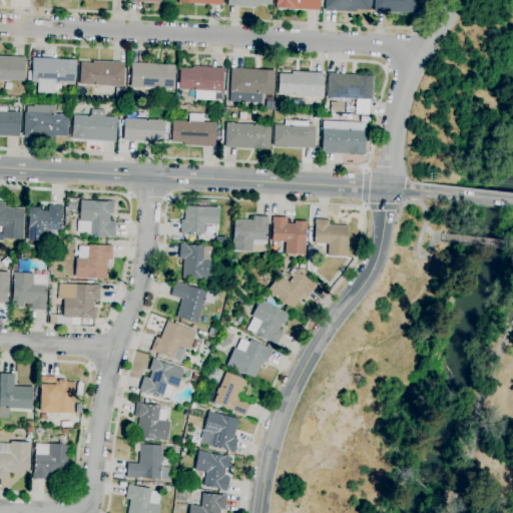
[(320,10),(276,8),(276,0),(322,0),(322,7),(320,7),(320,10)]
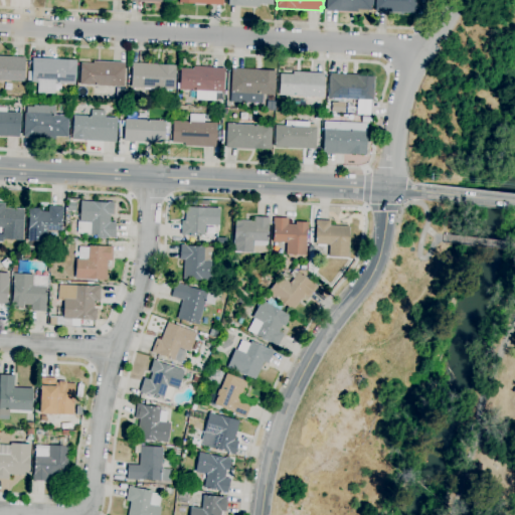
[(349,12),(325,11),(325,0),(373,0),(373,6),(370,6),(370,10),(349,9),(349,12)]
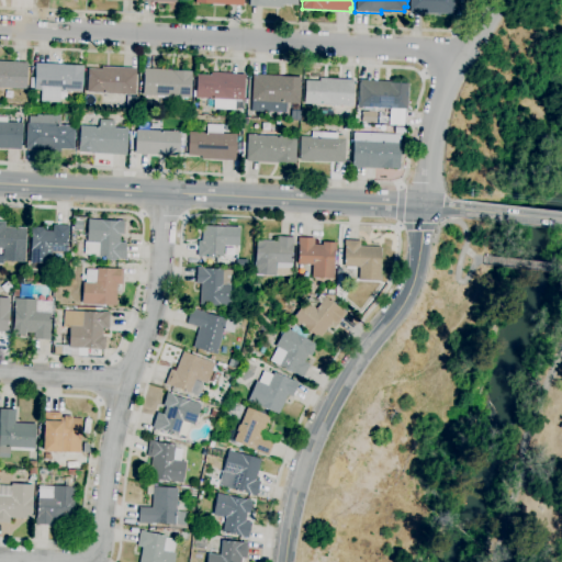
[(453,0),(453,15),(408,13),(409,0),(453,0)]
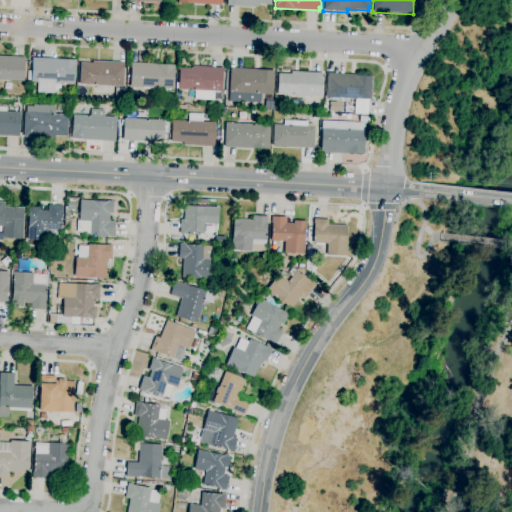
[(23,81),(0,79),(0,56),(24,57),(23,81)]
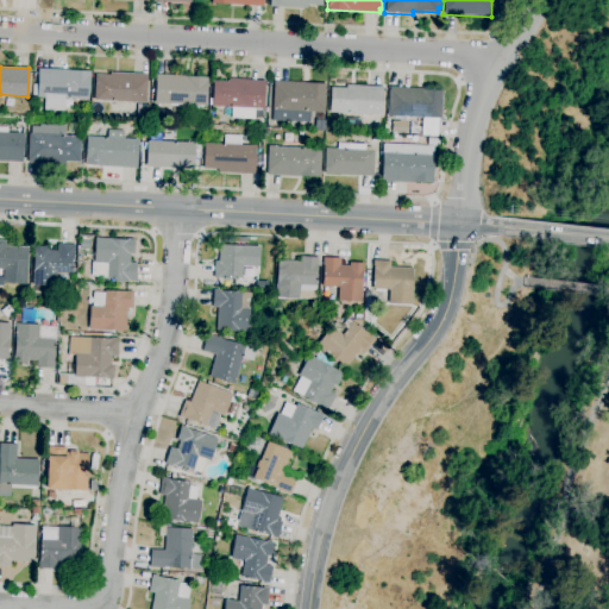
[(64,112),(43,111),(43,98),(36,98),(38,69),(90,71),(90,77),(89,77),(88,100),(64,99),(64,112)]
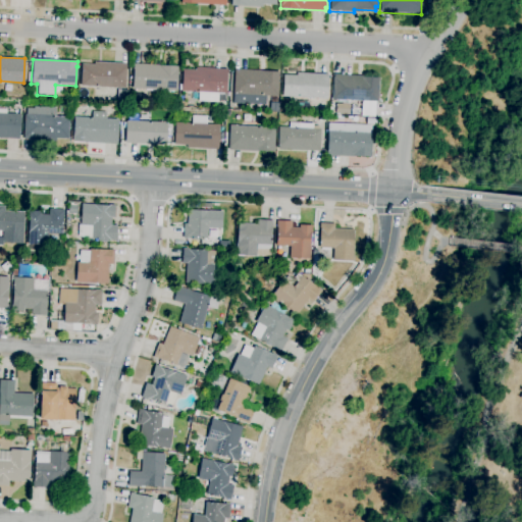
[(124,89),(80,87),(82,64),(94,65),(94,62),(126,64),(124,89)]
